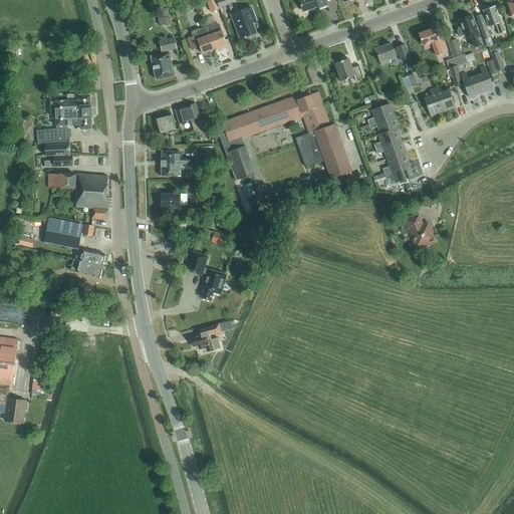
[(218,8),(215,0),(211,0),(208,2),(211,11),(218,8)]
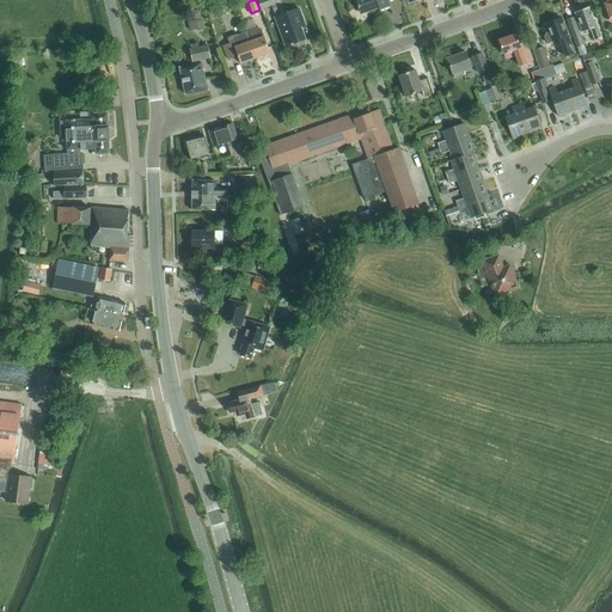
[(257,0),(261,10),(276,5),(274,0),(257,0)]
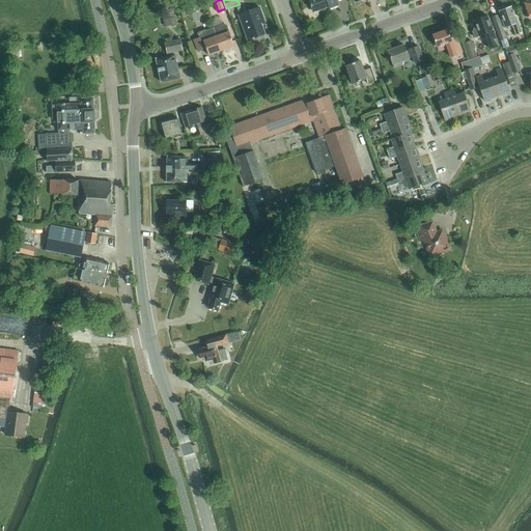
[(309,0),(313,11),(329,6),(330,8),(337,5),(335,0),(309,0)]
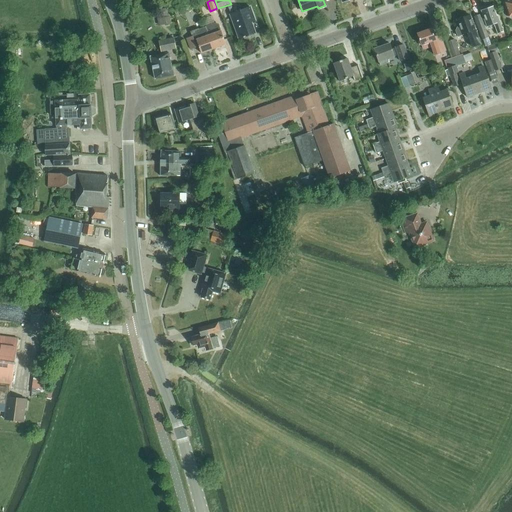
[(496,16),(493,6),(488,8),(486,7),(483,8),(482,10),(481,10),(487,27),(494,24),(497,34),(502,32),(497,16),(496,16)]
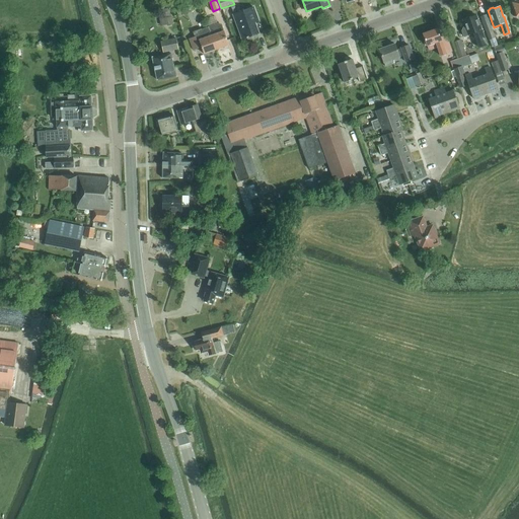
[(242,40),(256,34),(252,22),(257,20),(253,7),(233,14),(242,40)]
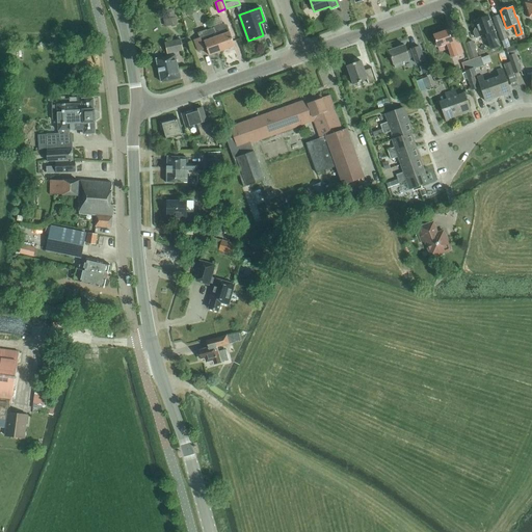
[(501,42),(508,38),(499,15),(493,18),(501,42)]
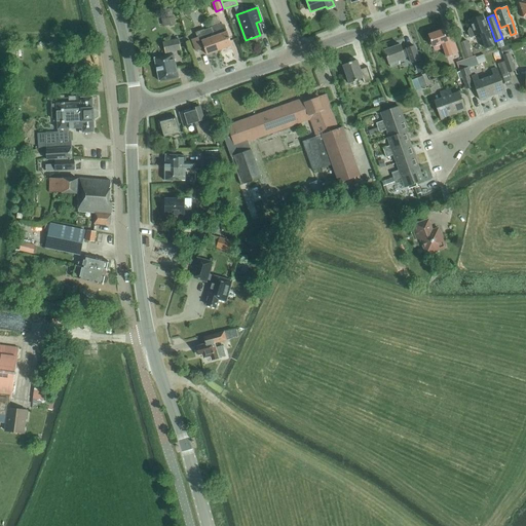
[(470,28),(467,32),(471,38),(475,36),(480,34),(485,48),(493,45),(482,15),(476,17),(475,16),(472,17),(471,20),(470,20),(472,27),(470,28)]
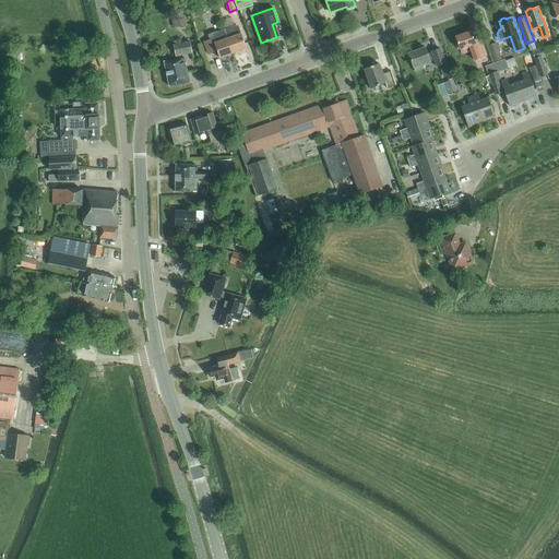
[(235,26),(225,30),(233,54),(247,48),(239,28),(235,26)]
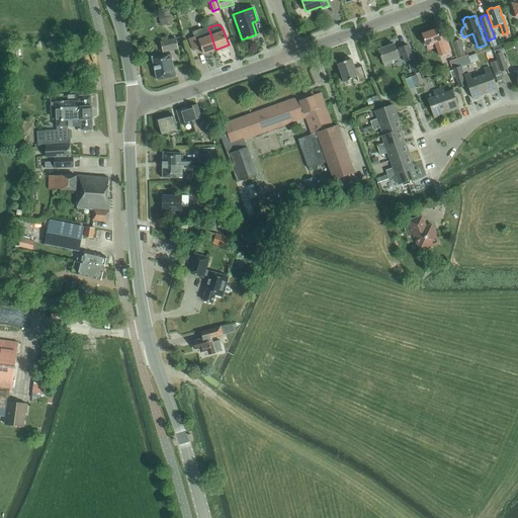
[(208,27),(207,27),(201,29),(192,33),(195,39),(198,47),(200,46),(203,54),(216,50),(208,27)]
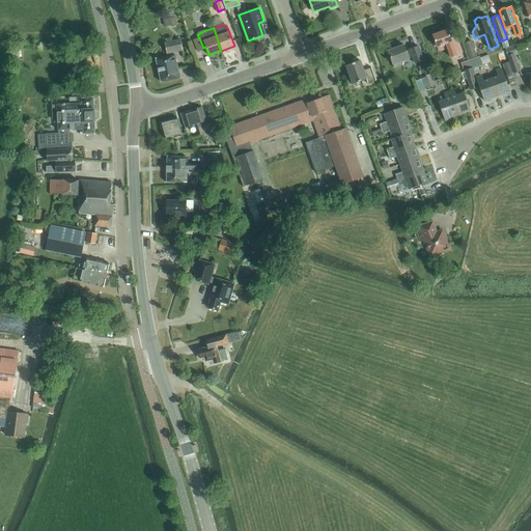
[(447,29),(432,34),(436,43),(434,43),(436,47),(437,47),(446,44),(450,57),(463,53),(456,36),(451,38),(447,29)]
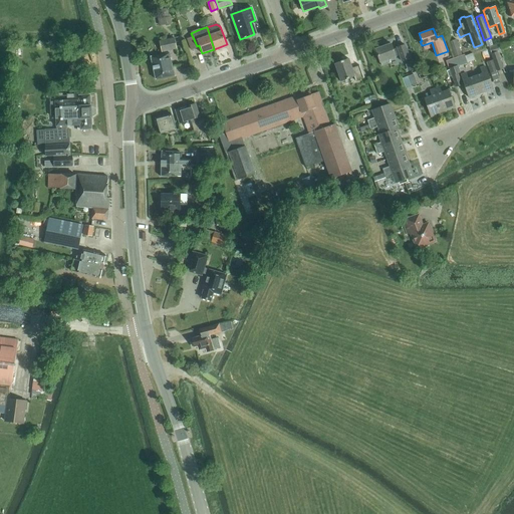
[(167,51),(177,49),(174,38),(159,41),(162,52),(164,51),(167,51)]
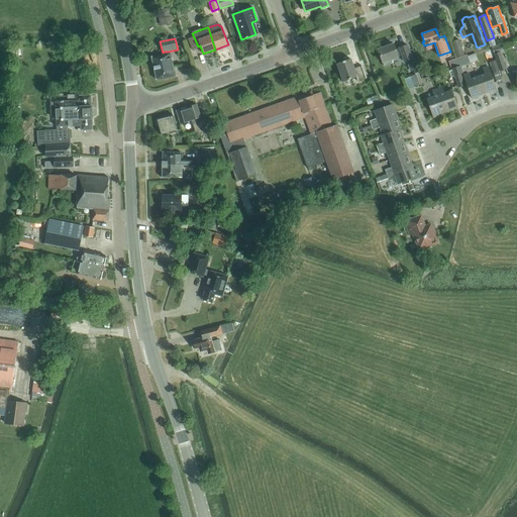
[(198,47),(198,46),(195,39),(189,41),(192,49),(198,47)]
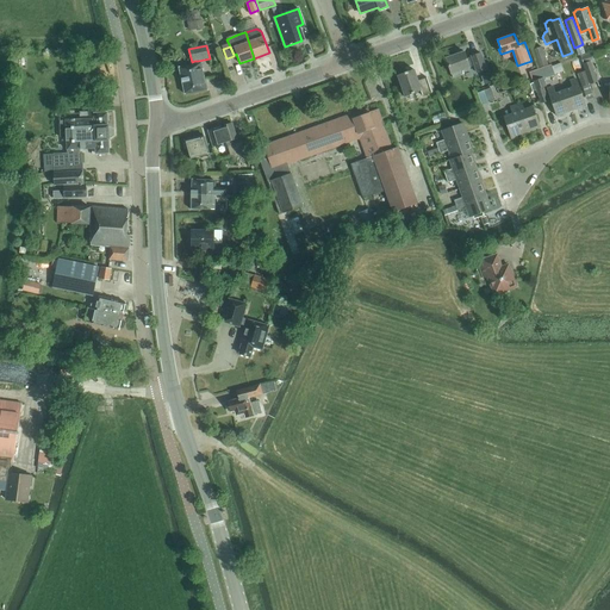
[(540,69),(548,66),(542,47),(534,50),(540,69)]
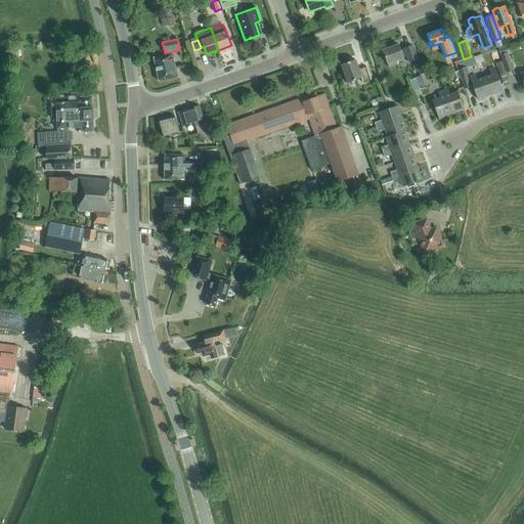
[(400,50),(398,44),(383,50),(382,51),(384,57),(385,56),(389,68),(397,64),(395,60),(403,58),(403,57),(407,56),(409,62),(418,59),(412,46),(404,49),(400,50)]
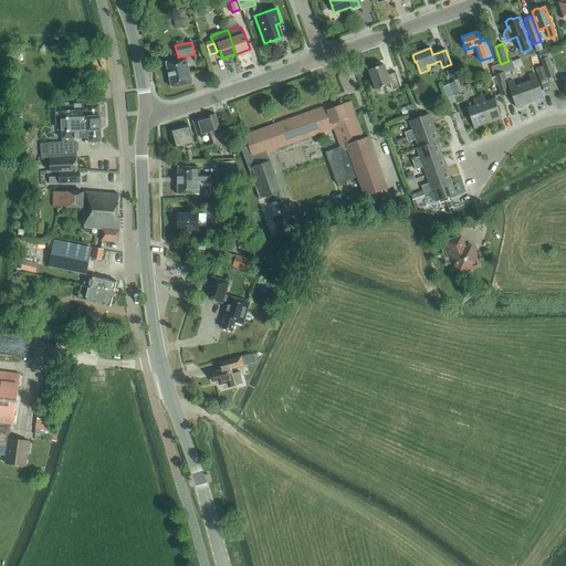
[(180,60),(166,62),(171,87),(191,83),(186,59),(184,59),(184,56),(180,56),(180,60)]
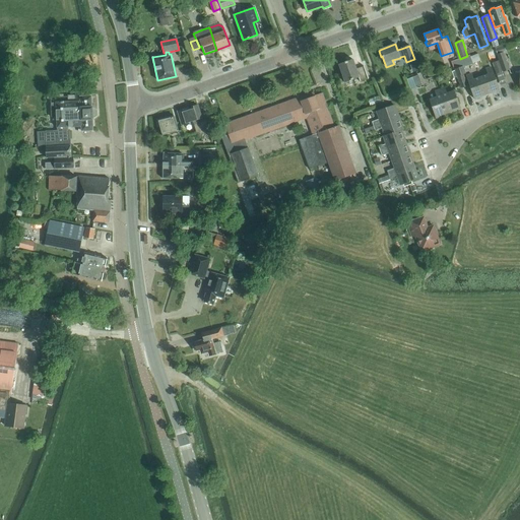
[(503,70),(508,68),(503,53),(497,55),(503,70)]
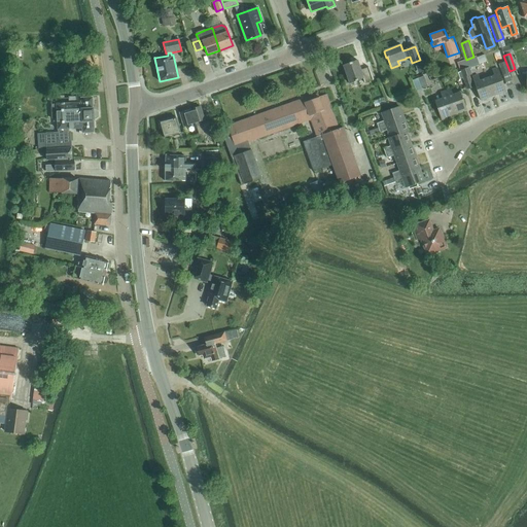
[(487,61),(484,55),(477,57),(479,64),(487,61)]
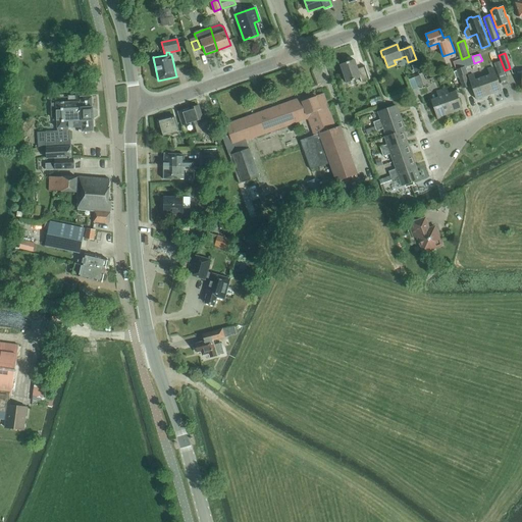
[(457,69),(465,66),(474,63),(471,55),(469,56),(462,59),(453,62),(456,69),(457,69)]
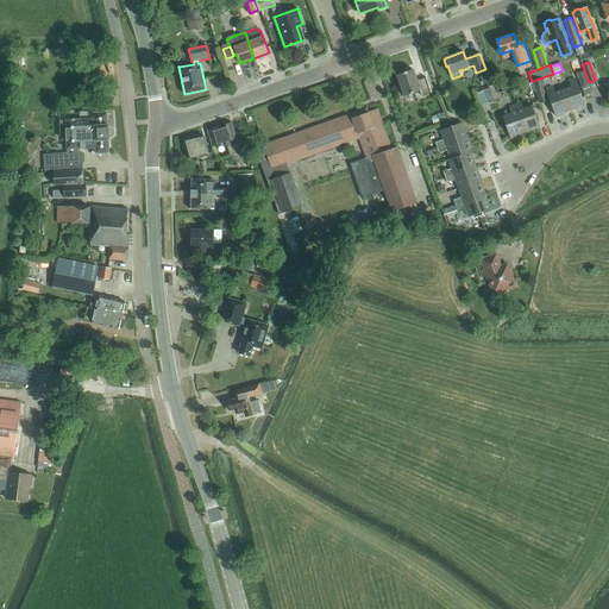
[(416,81),(413,69),(396,75),(405,96),(420,92),(421,96),(431,93),(426,77),(416,81)]
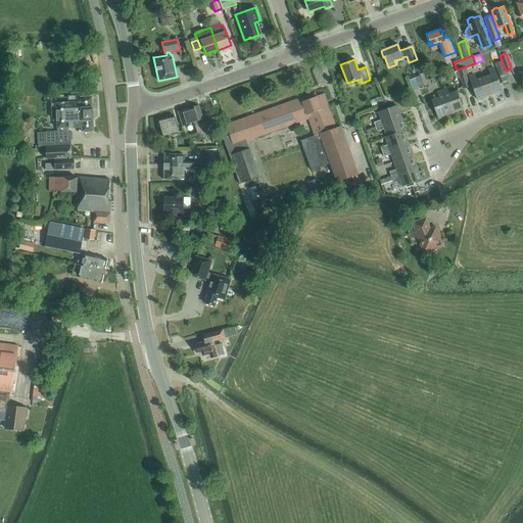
[(501,61),(494,63),(500,76),(505,73),(501,61)]
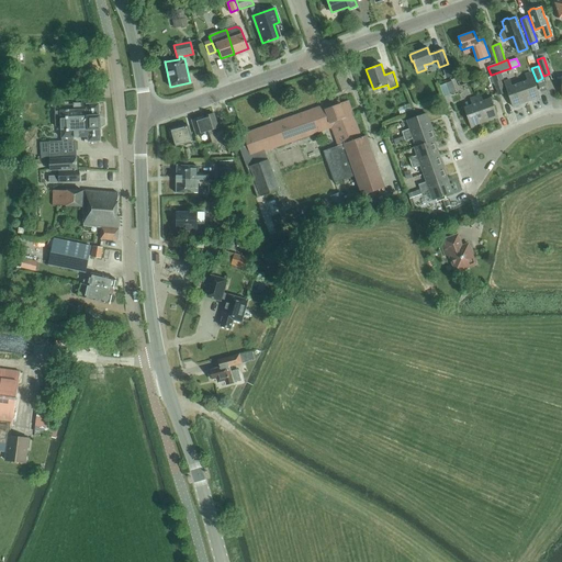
[(496,87),(495,87),(498,96),(505,93),(501,80),(503,79),(501,71),(492,75),(492,77),(496,87)]
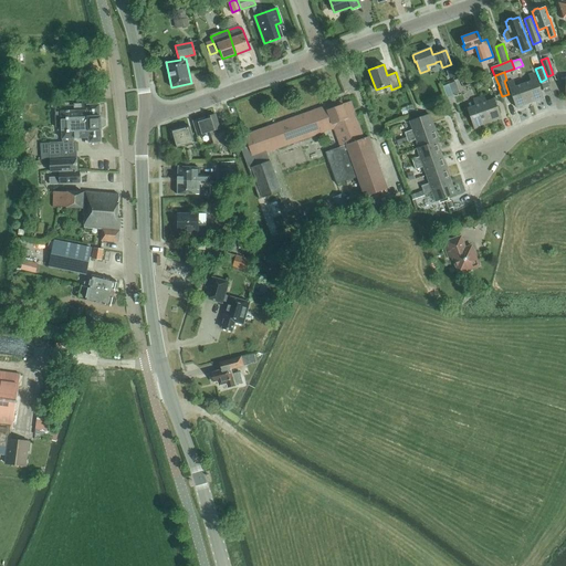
[(523,84),(530,103),(543,98),(534,73),(528,75),(531,82),(523,84)]
